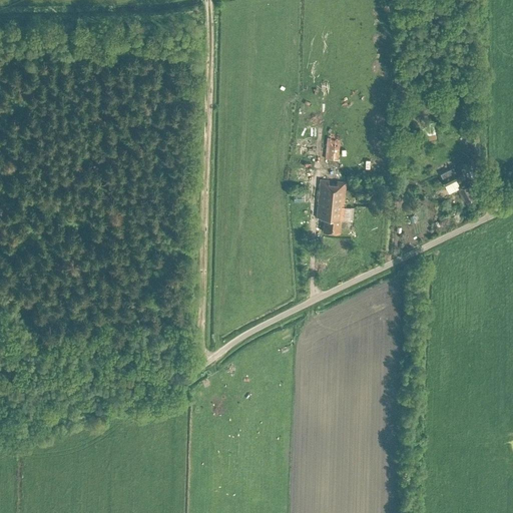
[(426,113),(440,111),(438,101),(424,104),(426,113)]
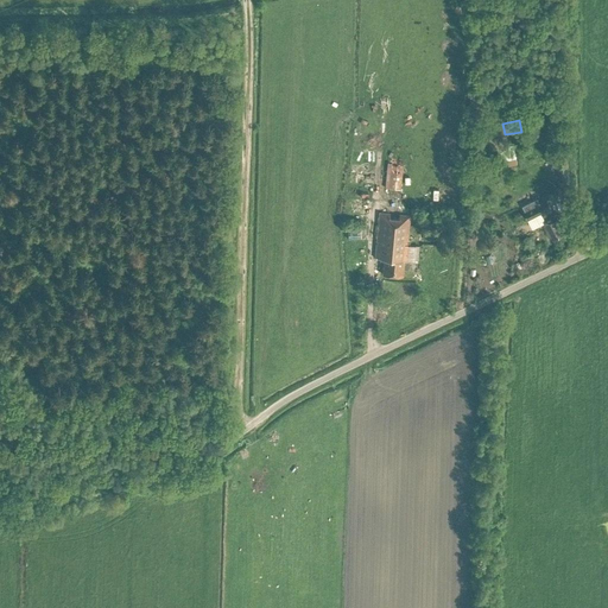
[(570,177),(568,151),(556,152),(558,178),(570,177)]
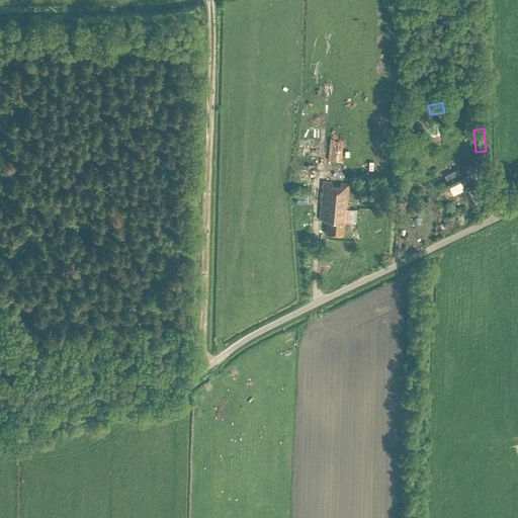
[(330,135),(328,159),(341,160),(343,136),(330,135)]
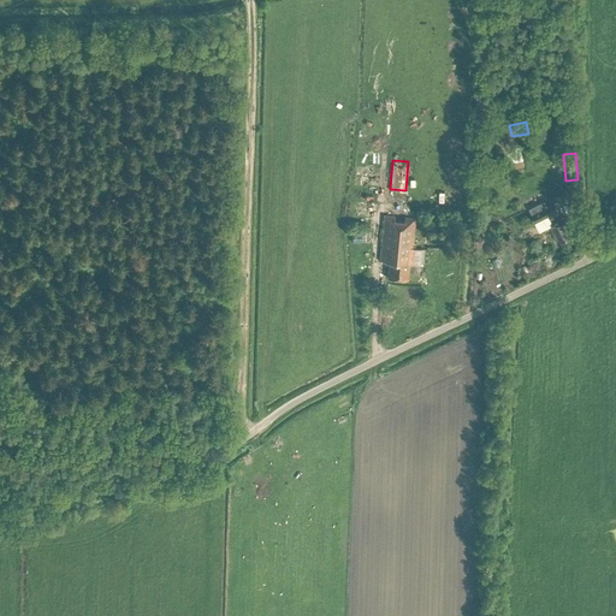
[(529,207),(532,212),(537,221),(550,215),(551,219),(549,220),(558,240),(561,238),(562,241),(572,236),(566,224),(569,223),(564,213),(558,217),(557,212),(560,211),(555,201),(548,205),(545,200),(529,207)]
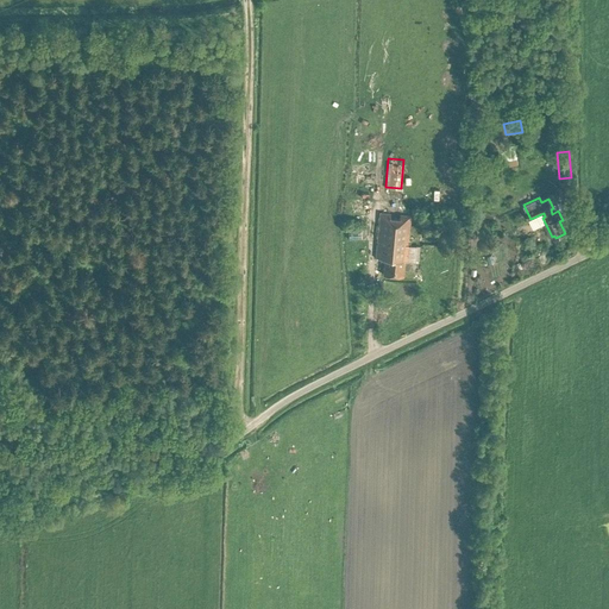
[(419,261),(420,245),(408,244),(412,214),(381,211),(376,257),(385,257),(384,272),(403,275),(405,268),(410,268),(410,259),(419,261)]
